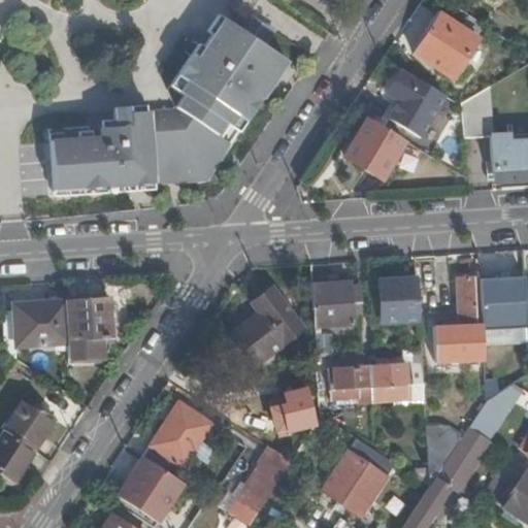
[(413,52),(433,10),(417,3),(397,44),(413,52)]
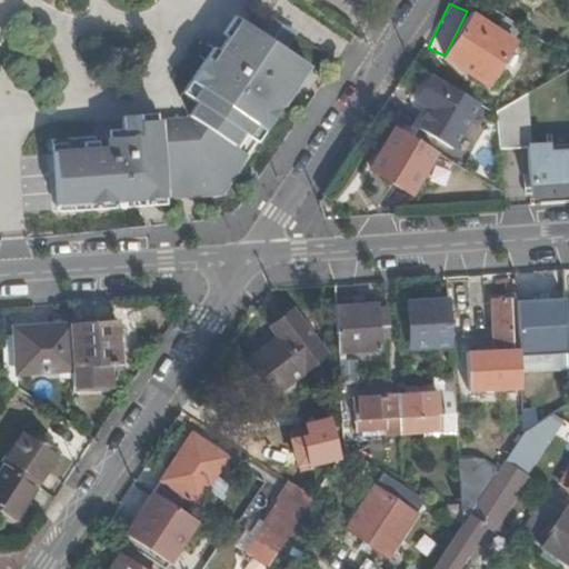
[(187,117),(225,195),(307,78),(315,66),(238,15),(222,35),(226,38),(219,48),(216,46),(183,93),(197,103),(187,117)]
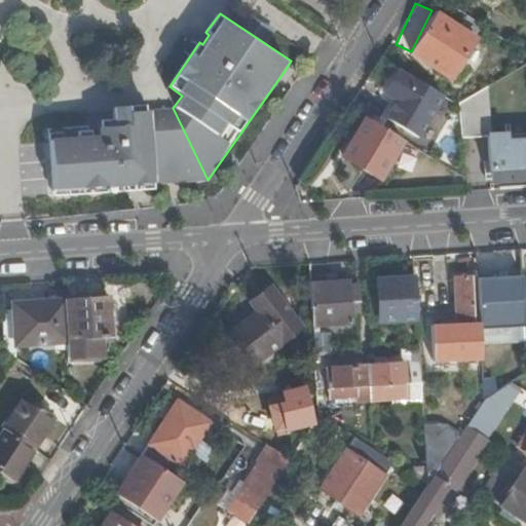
[(475,44),(438,20),(414,55),(451,80),(475,44)]
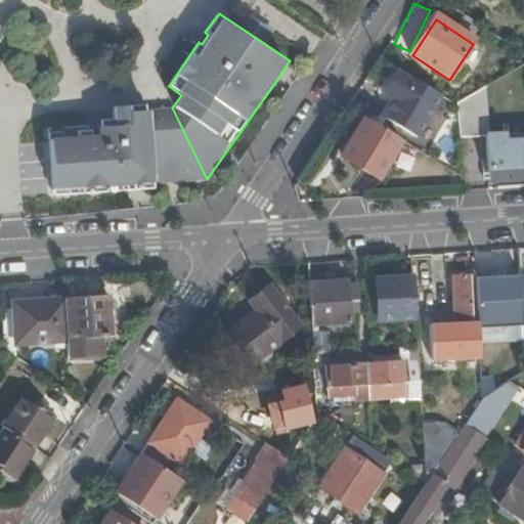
[(393,103),(384,118),(401,129),(409,135),(415,138),(425,123),(432,111),(440,99),(434,96),(408,80),(397,73),(382,97),(393,103)]
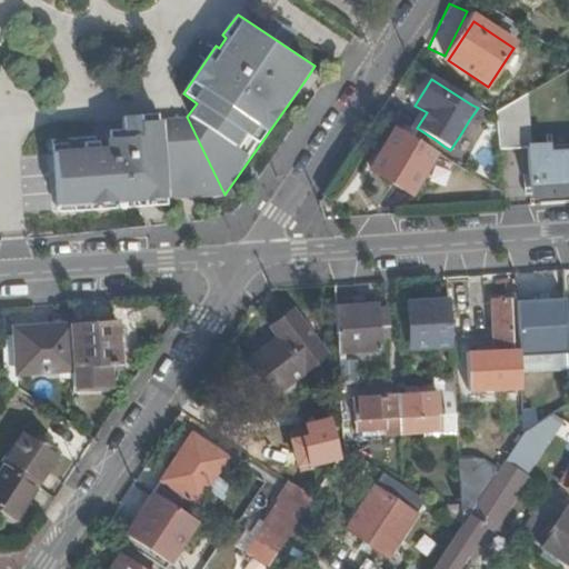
[(526,148),(530,190),(568,188),(568,155),(545,156),(545,147),(531,148),(528,93),(495,113),(495,119),(497,150),(526,148)]
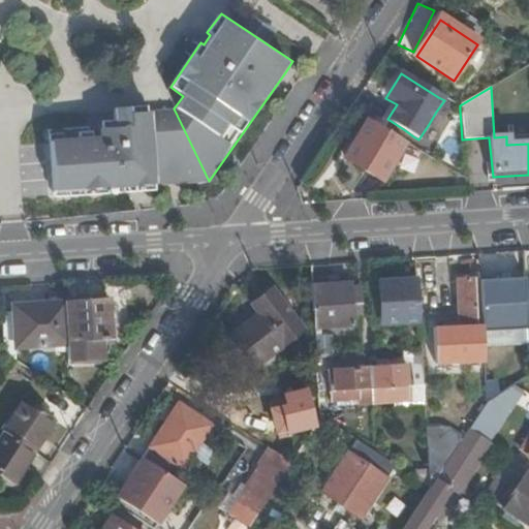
[(51,131),(54,188),(128,185),(128,187),(147,186),(147,183),(209,181),(174,109),(150,111),(150,105),(116,107),(116,120),(102,121),(102,129),(51,131)]
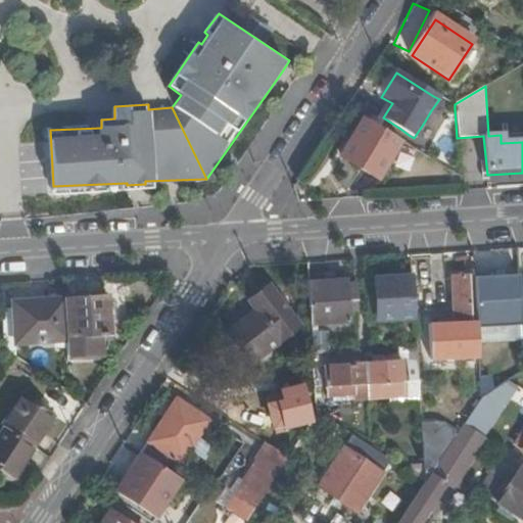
[(338,157),(373,178),(397,141),(362,121),(338,157)]
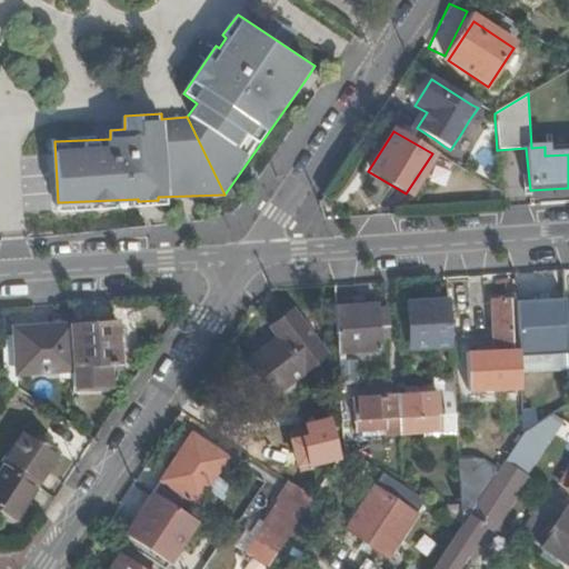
[(515,276),(515,300),(560,300),(560,276),(515,276)]
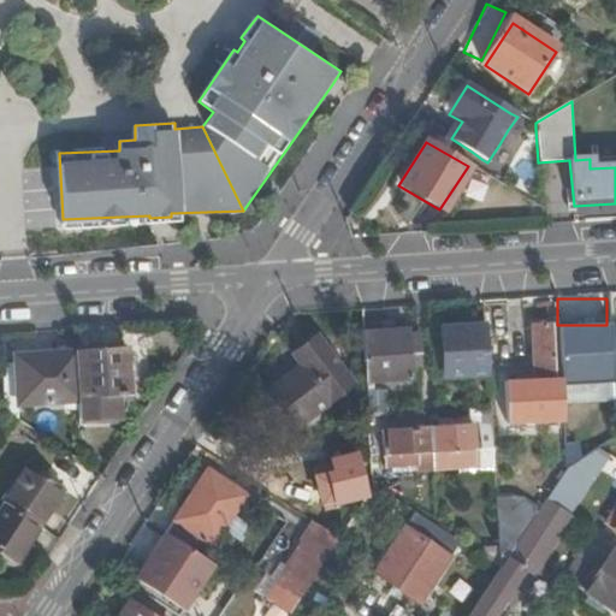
[(533,380),(521,381),(522,403),(561,401),(562,386),(561,379),(554,380),(551,325),(531,326),(533,380)]
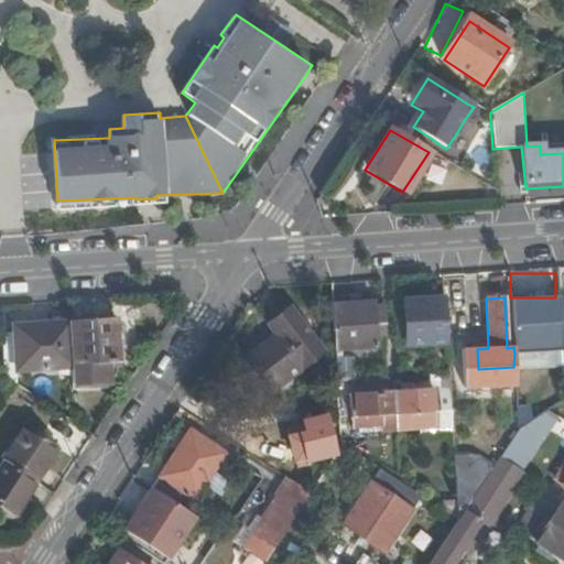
[(403,310),(407,346),(446,344),(444,299),(422,300),(423,307),(403,310)]
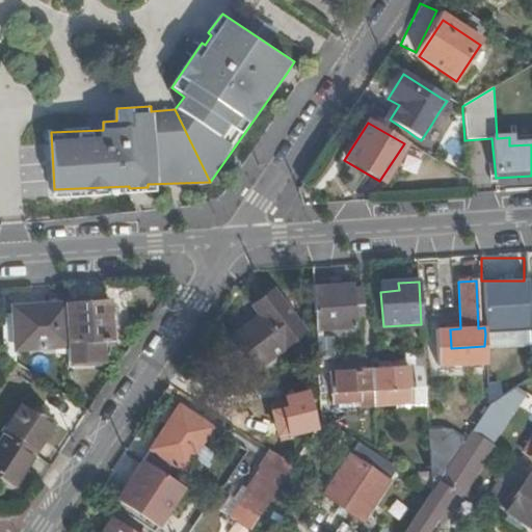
[(398,283),(380,284),(380,292),(399,290),(398,283)]
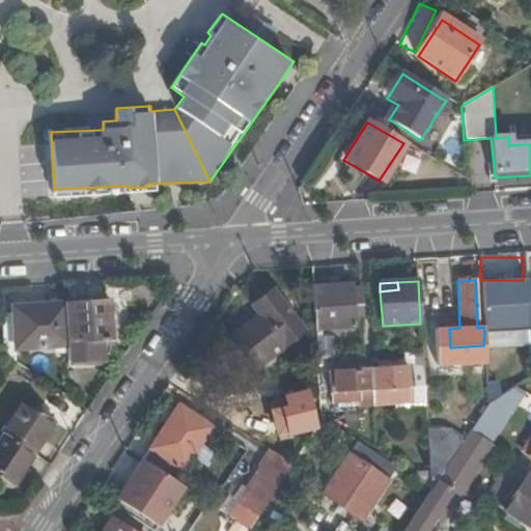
[(526,282),(482,284),(483,327),(484,333),(528,331),(526,282)]
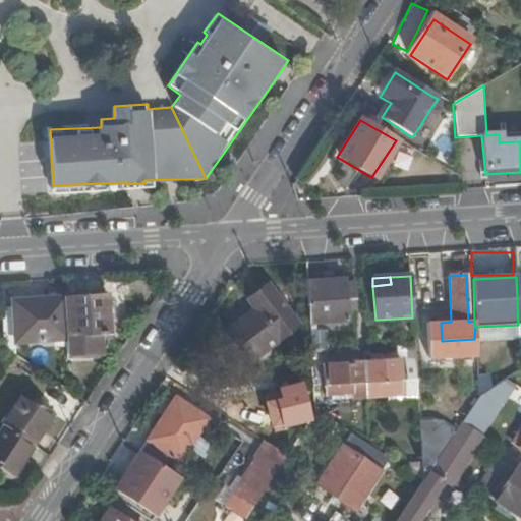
[(324,282),(306,283),(309,324),(345,321),(343,287),(325,288),(324,282)]
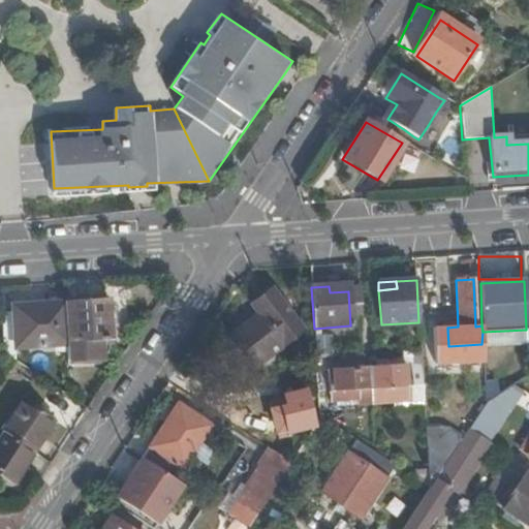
[(258,316),(229,338),(250,369),(301,332),(271,289),(250,305),(258,316)]
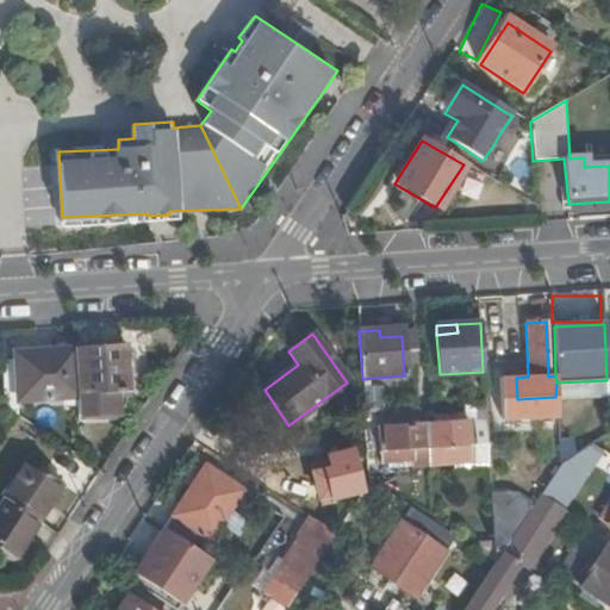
[(125,346),(72,349),(74,388),(76,416),(113,412),(113,409),(113,393),(128,393),(125,346)]
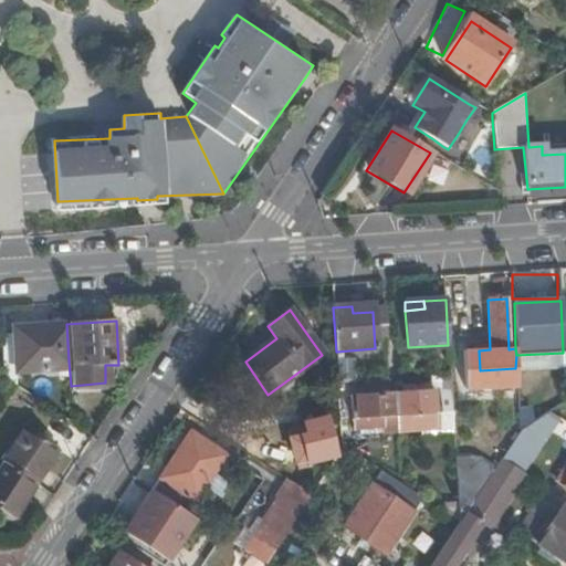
[(55,369),(55,362),(69,360),(66,324),(13,328),(16,371),(55,369)]
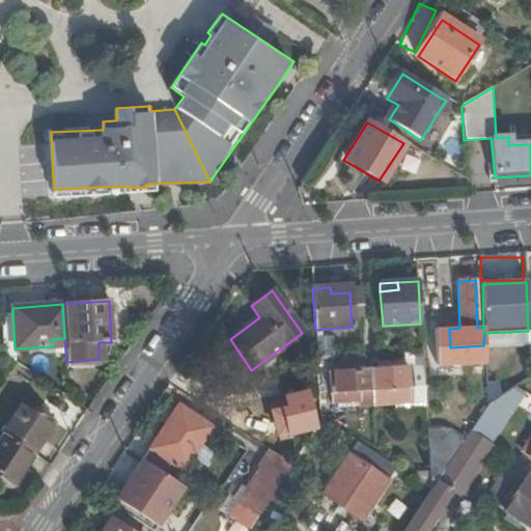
[(449,329),(431,330),(432,348),(450,347),(449,329)]
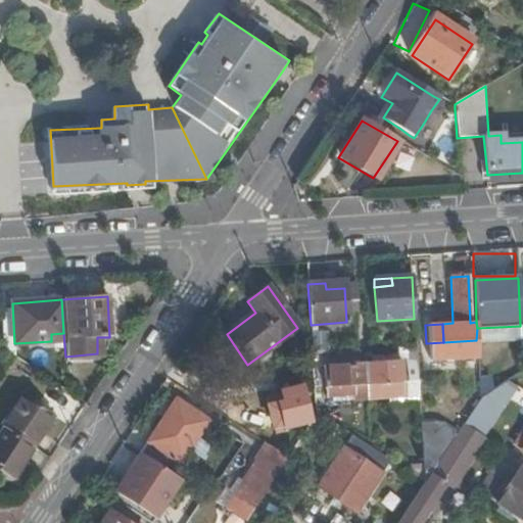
[(109,337),(97,337),(97,350),(107,350),(109,337)]
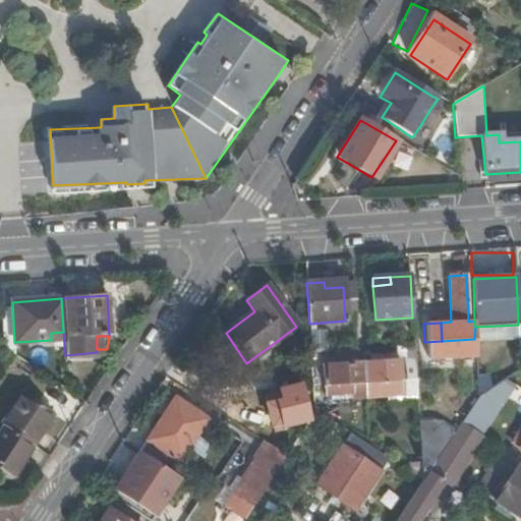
[(401,358),(362,361),(364,382),(366,397),(417,393),(415,378),(403,379),(401,358)]
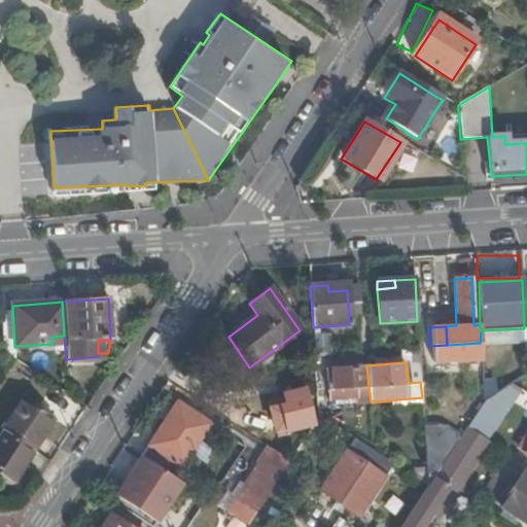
[(366,365),(327,369),(328,389),(369,386),(366,365)]
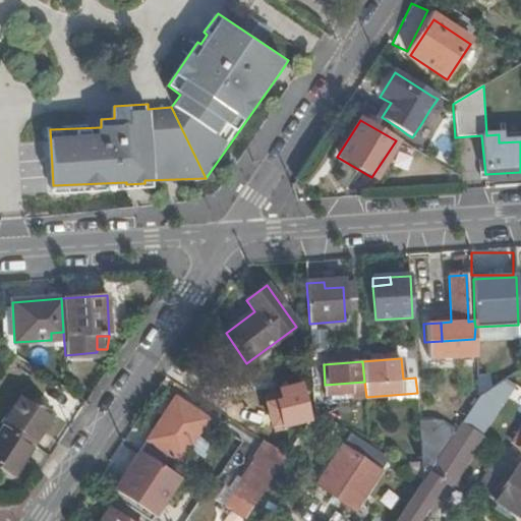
[(484,371),(476,371),(477,398),(485,393),(484,371)]
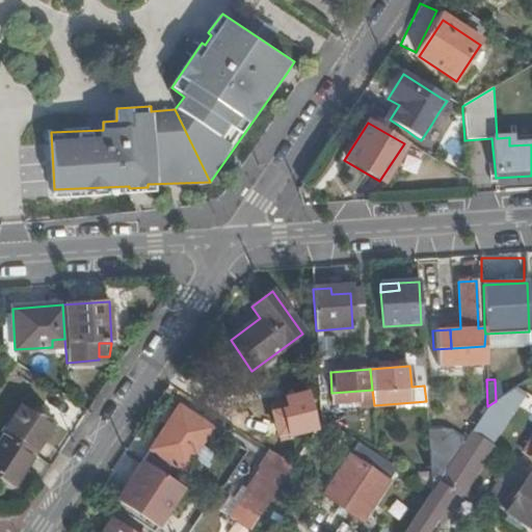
[(286,398),(286,403),(271,406),(278,434),(290,431),(292,435),(300,433),(300,429),(314,426),(307,394),(286,398)]
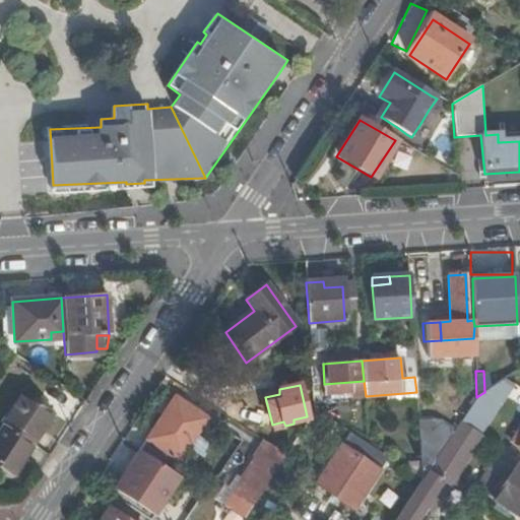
[(484,392),(476,397),(489,406),(495,403),(488,390),(484,392)]
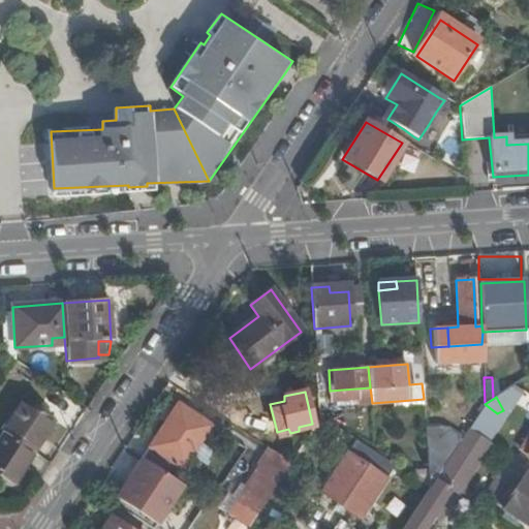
[(0,473),(10,480),(51,418),(21,400),(0,432),(0,434),(1,435),(0,436),(0,473)]
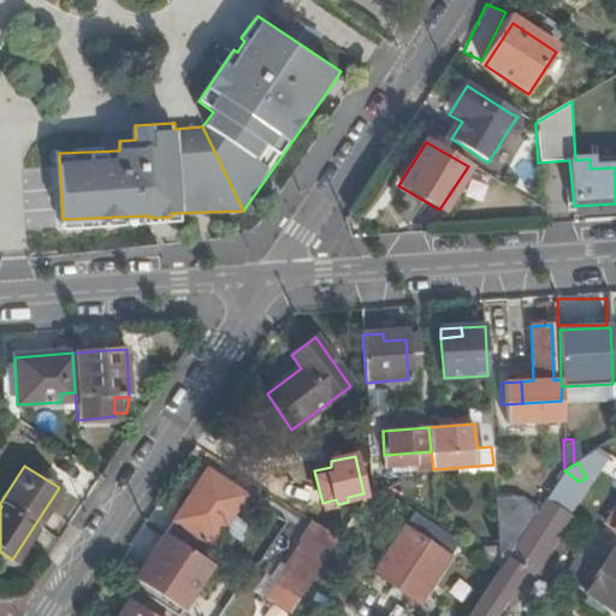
[(579,481),(564,471),(545,499),(562,511),(579,481)]
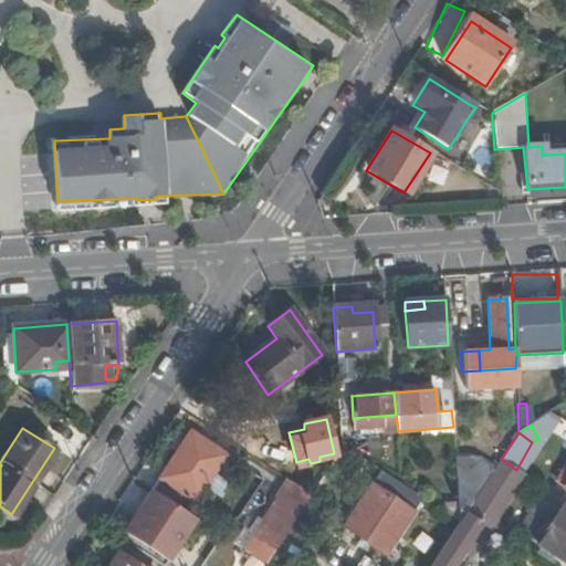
[(223,456),(190,433),(152,492),(186,514),(223,456)]
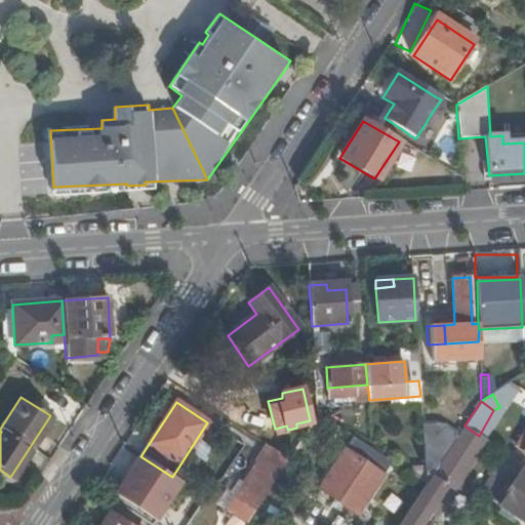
[(465,426),(445,455),(426,485),(399,524),(420,524),(438,499),(444,503),(484,439),(479,436),(465,426)]
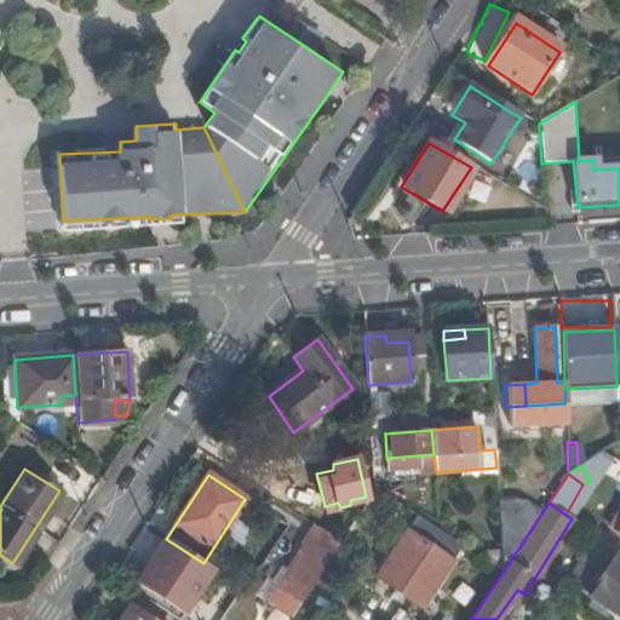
[(418,517),(408,529),(451,561),(459,549),(418,517)]
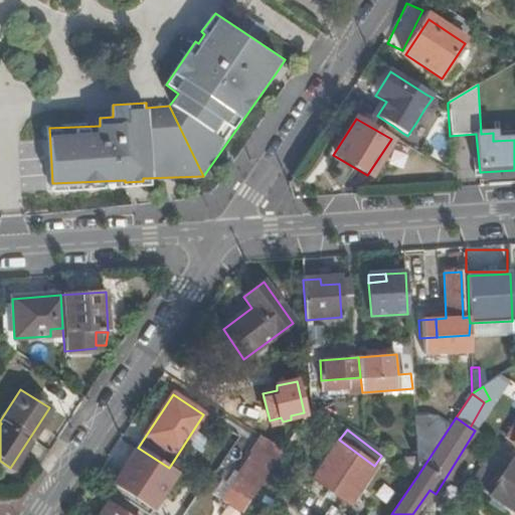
[(292,437),(283,431),(274,446),(280,451),(282,452),(292,437)]
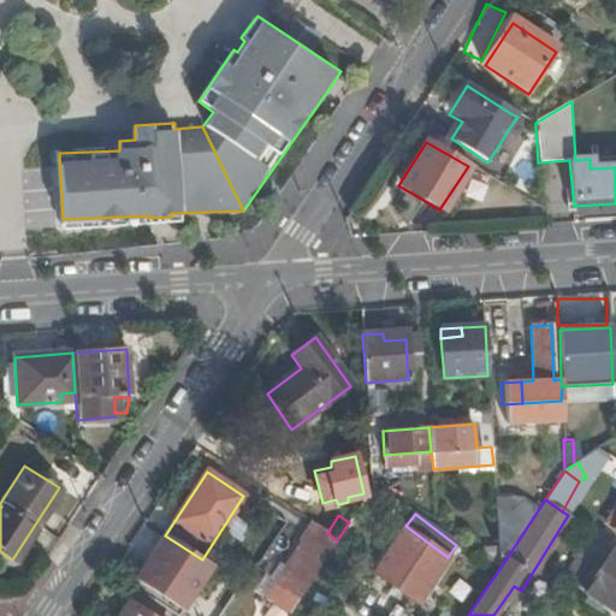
[(522,534),(495,520),(497,568),(499,569),(522,534)]
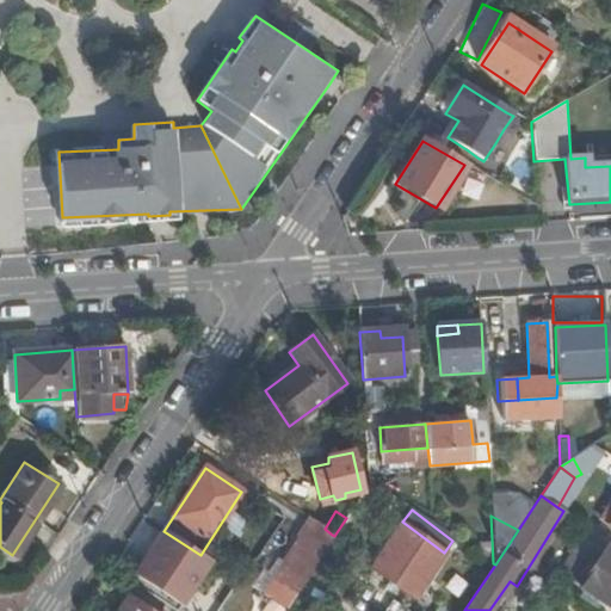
[(399,523),(368,567),(389,581),(395,573),(419,590),(443,553),(399,523)]
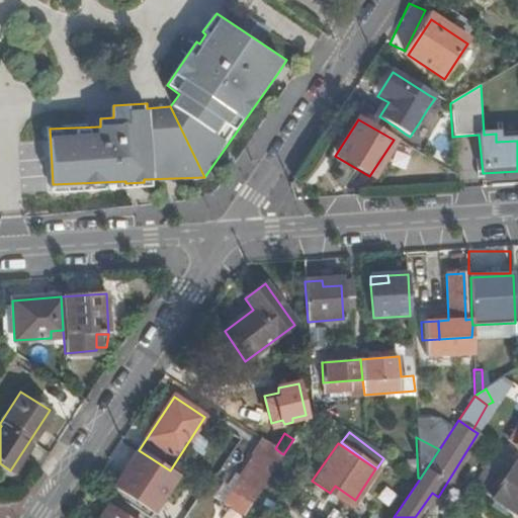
[(246,471),(262,483),(281,453),(275,448),(269,445),(260,459),(255,456),(246,471)]
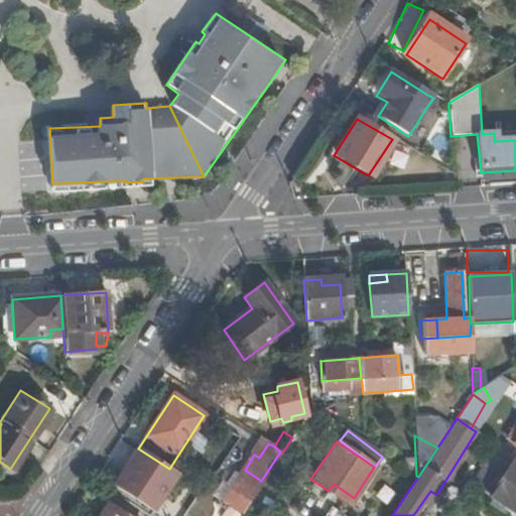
[(138,448),(115,484),(138,500),(154,511),(178,474),(169,469),(138,448)]
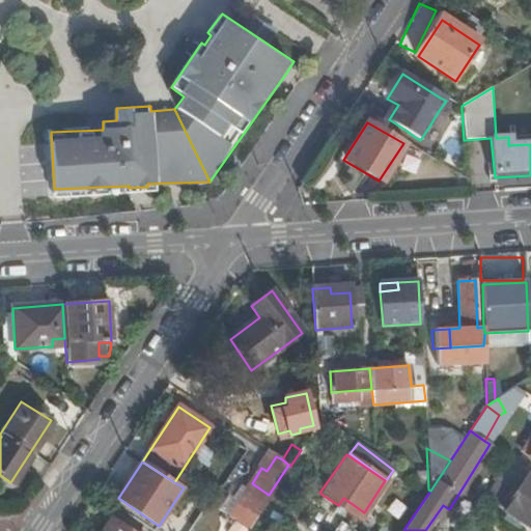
[(530,479),(525,476),(515,491),(498,478),(484,499),(530,528),(530,479)]
